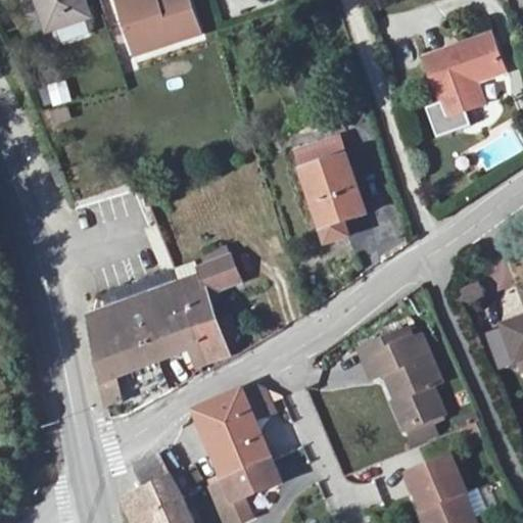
[(84,22),(76,0),(34,0),(46,35),(84,22)]
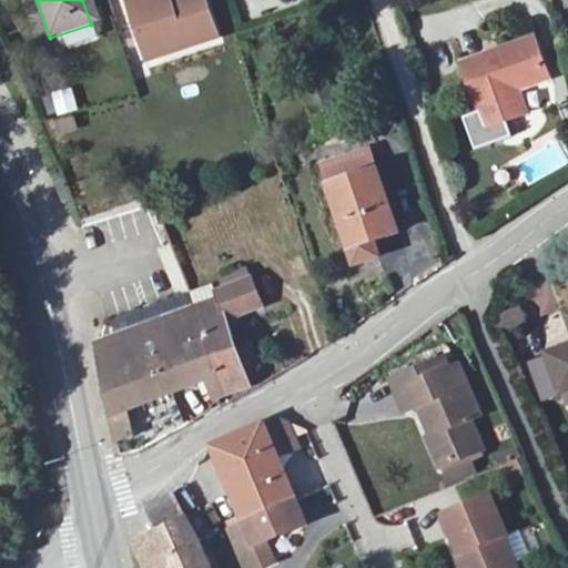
[(141,0),(138,1),(137,0),(117,0),(137,60),(209,37),(196,0),(141,0)]
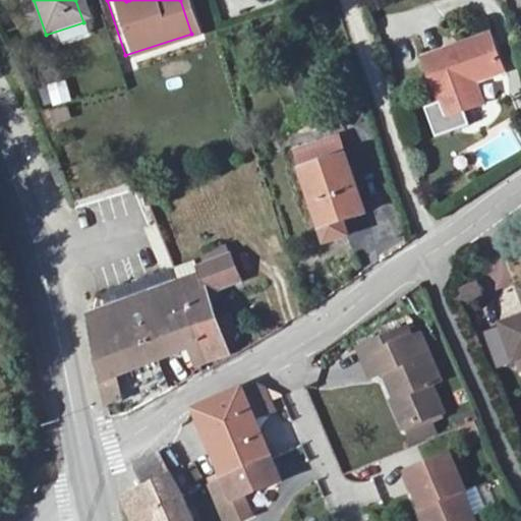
[(487,39),(422,58),(441,117),(474,108),(468,82),(498,75),(487,39)]
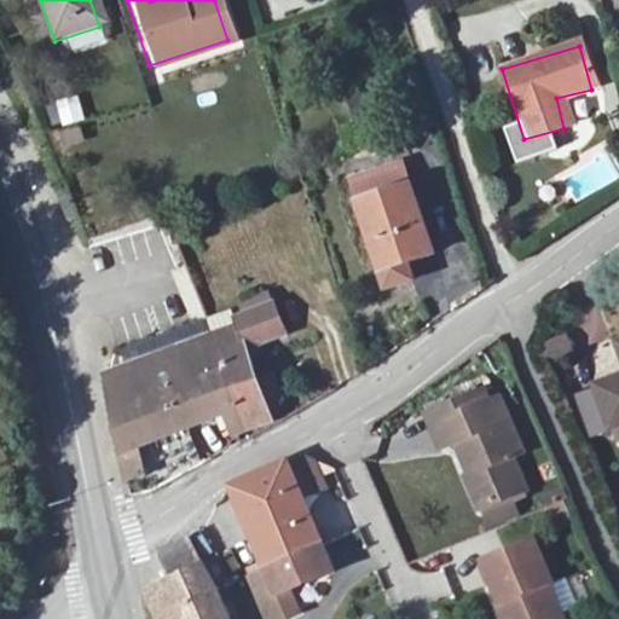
[(56,108),(59,127),(80,122),(76,103),(56,108)]
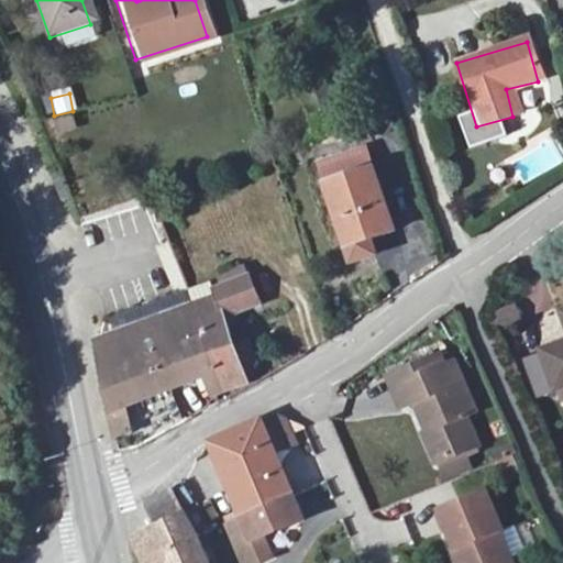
[(73,111),(54,116),(56,127),(76,122),(73,111)]
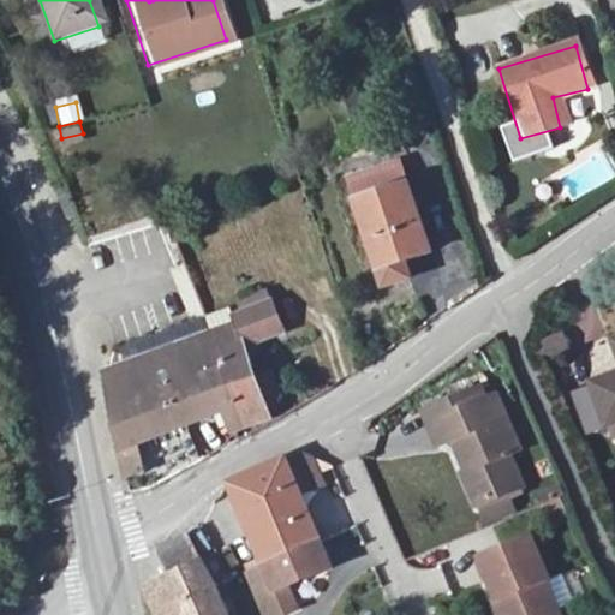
[(421,263),(396,179),(347,195),(377,290),(396,281),(394,273),(421,263)]
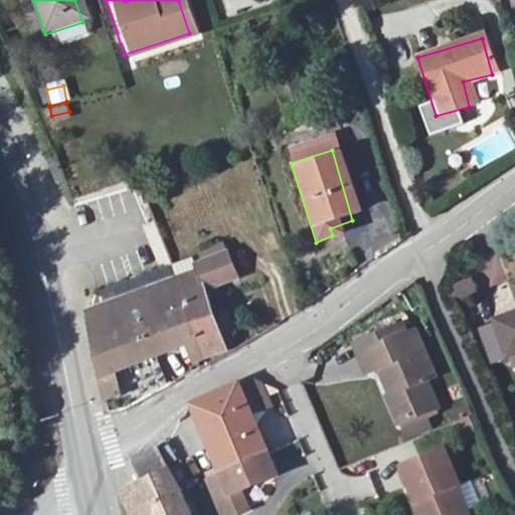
[(187,265),(190,274),(226,261),(222,250),(187,265)]
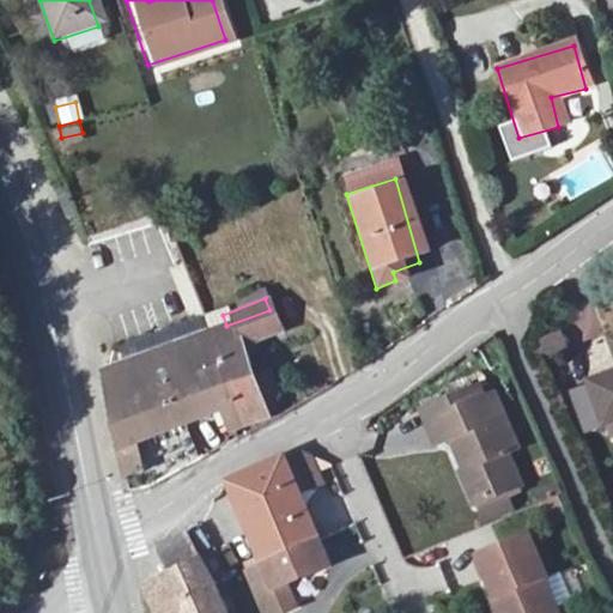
[(105,368),(98,369),(120,473),(131,469),(127,441),(219,411),(231,445),(237,443),(265,429),(260,417),(254,400),(242,369),(252,350),(280,339),(269,310),(226,326),(238,357),(184,376),(170,345),(105,368)]
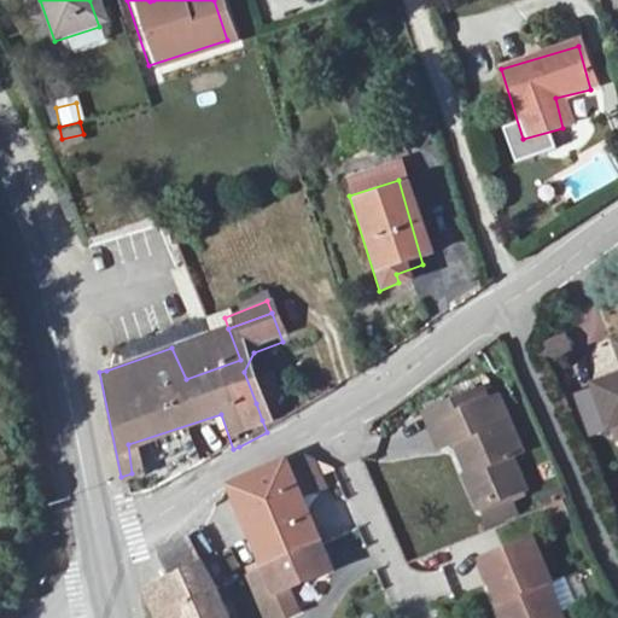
[(135,356),(185,339),(180,328),(132,345),(135,356)]
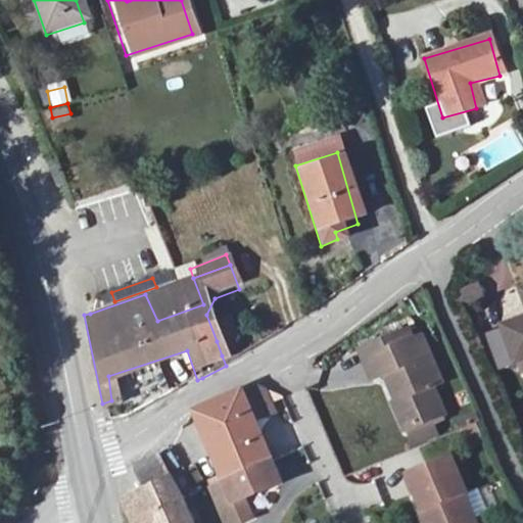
[(478,282),(461,289),(468,304),(485,297),(478,282)]
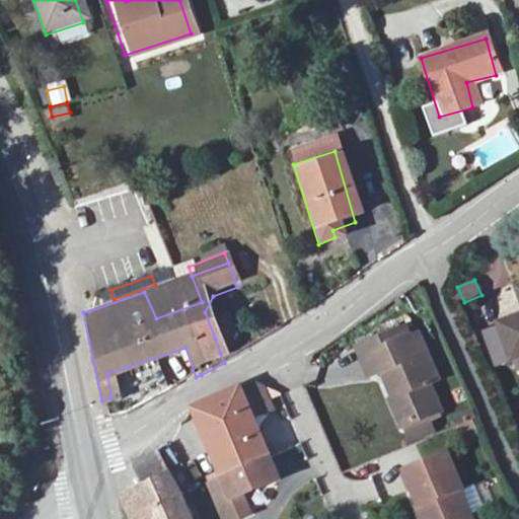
[(362,358),(410,339),(404,326),(357,347),(362,358)]
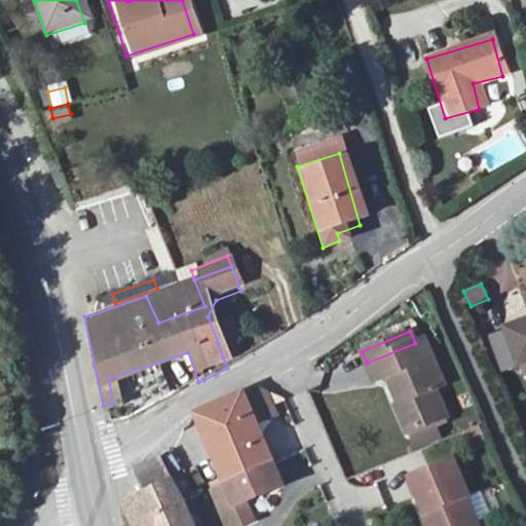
[(525,361),(525,331),(504,338),(514,365),(525,361)]
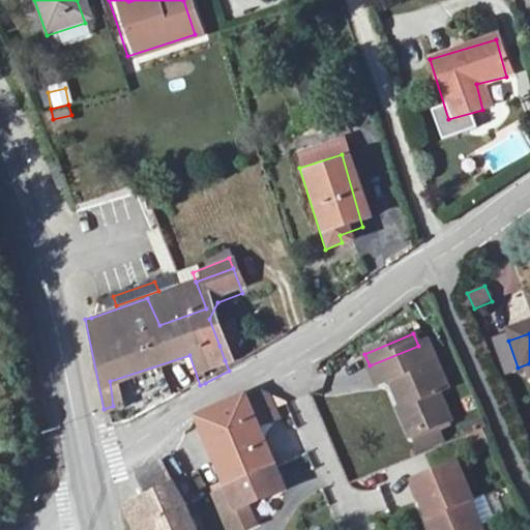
[(411,437),(438,425),(449,421),(438,392),(447,388),(427,342),(418,346),(370,365),(378,385),(391,379),(403,406),(399,407),(411,437)]
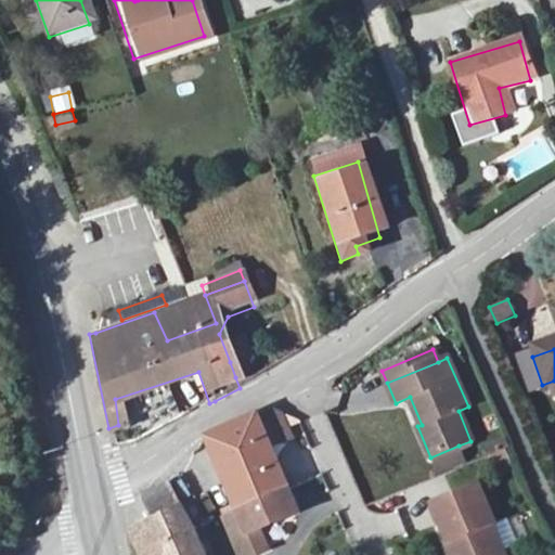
[(241,359),(230,362),(235,377),(246,374),(241,359)]
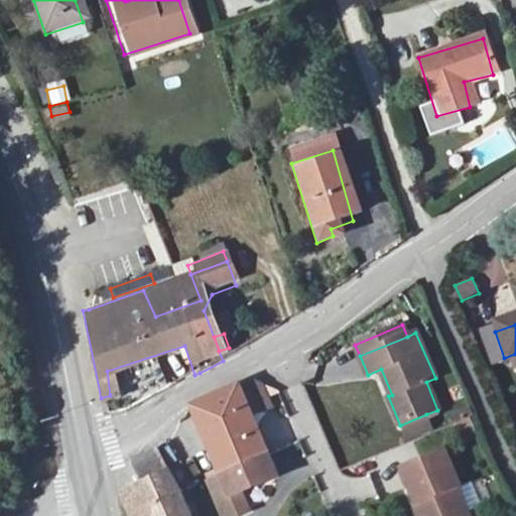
[(156,363),(126,371),(134,400),(164,392),(156,363)]
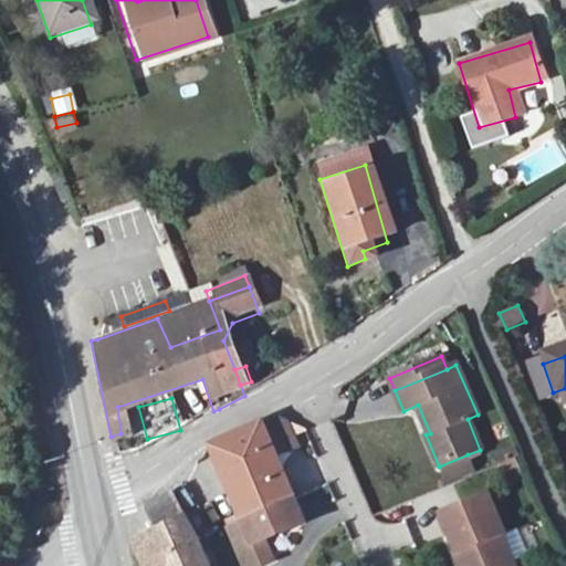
[(263,426),(276,457),(299,448),(289,422),(279,419),(263,426)]
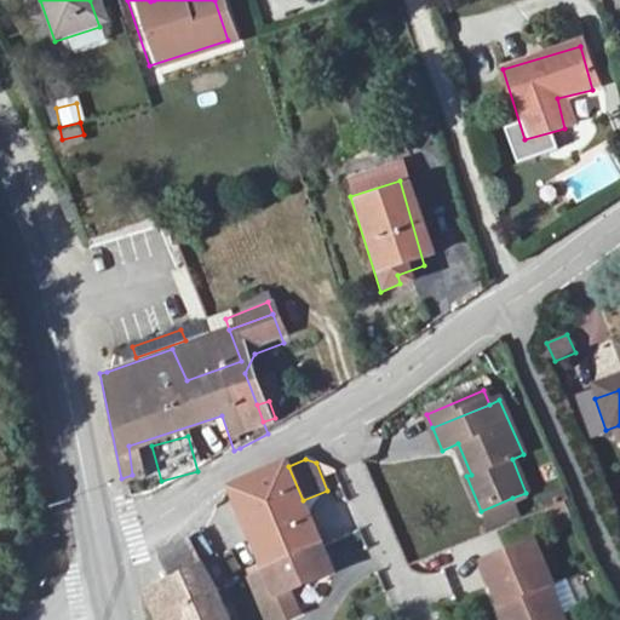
[(303,500),(288,466),(288,464),(231,489),(267,570),(248,577),(265,619),(285,619),(298,614),(290,592),(333,574),(323,549),(303,500)]
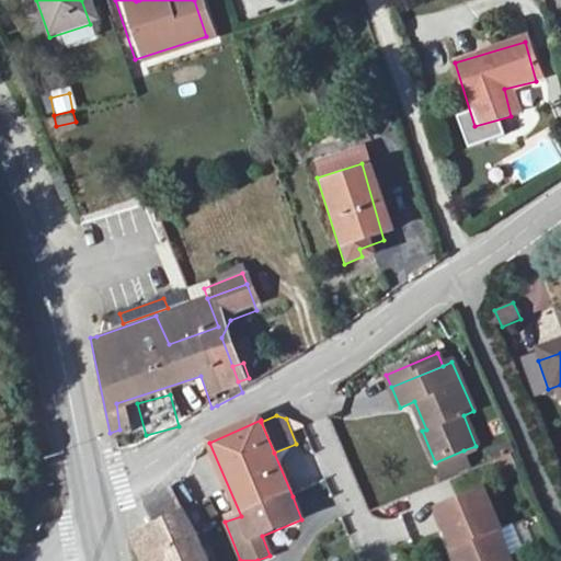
[(464,450),(435,462),(439,472),(468,461),(464,450)]
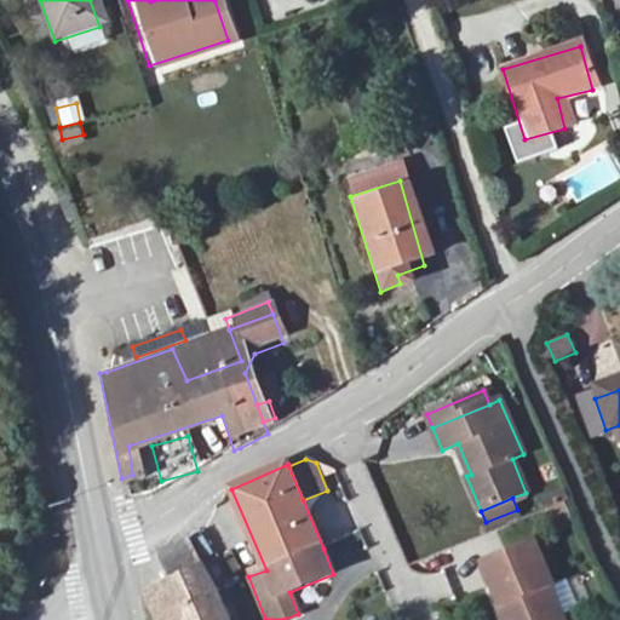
[(228,619),(218,595),(188,540),(159,555),(173,584),(148,596),(160,619),(228,619)]
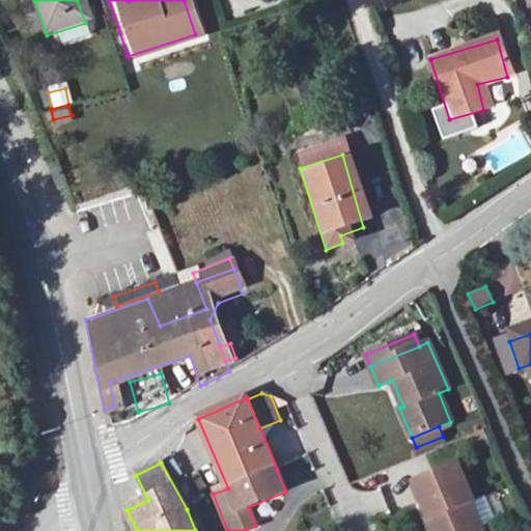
[(454,466),(414,482),(428,520),(432,519),(437,530),(476,530),(466,505),(469,503),(454,466)]
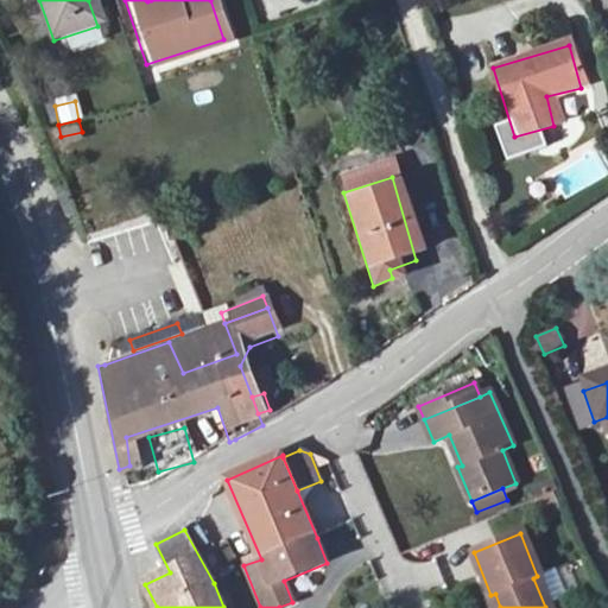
[(550,607),(537,576),(533,578),(545,607),(550,607)]
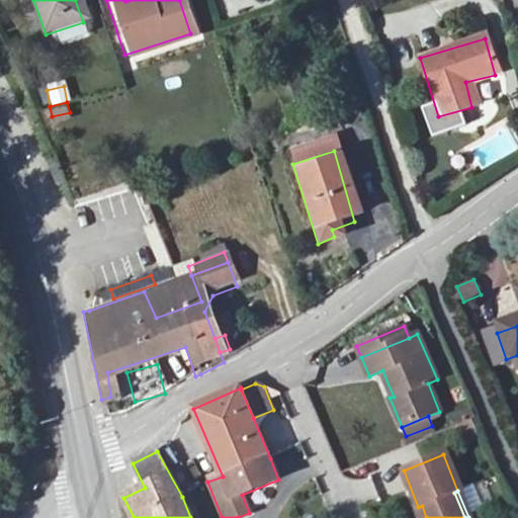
[(420,517),(426,517),(422,506),(418,507),(416,508),(420,517)]
